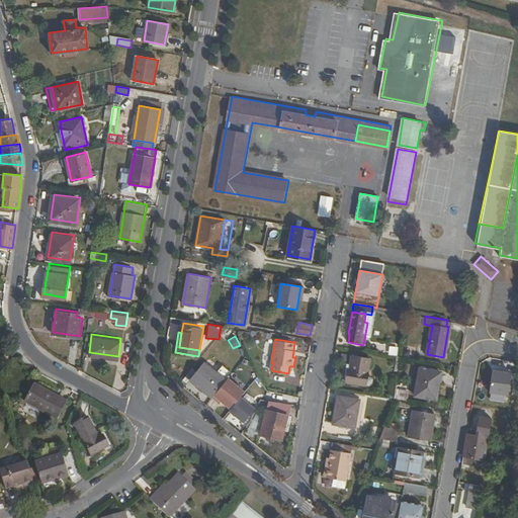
[(398,352),(399,344),(387,343),(386,351),(398,352)]
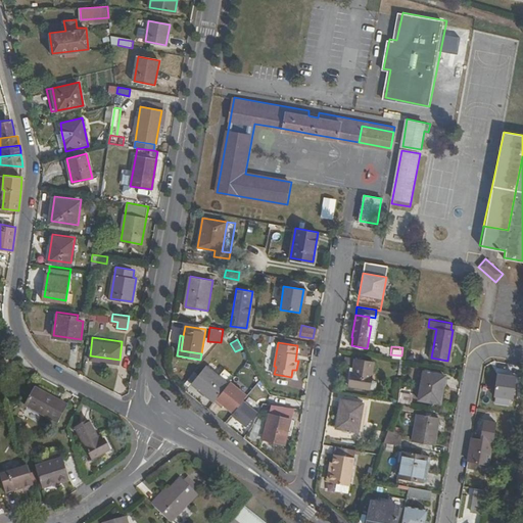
[(355,367),(357,359),(346,357),(345,365),(355,367)]
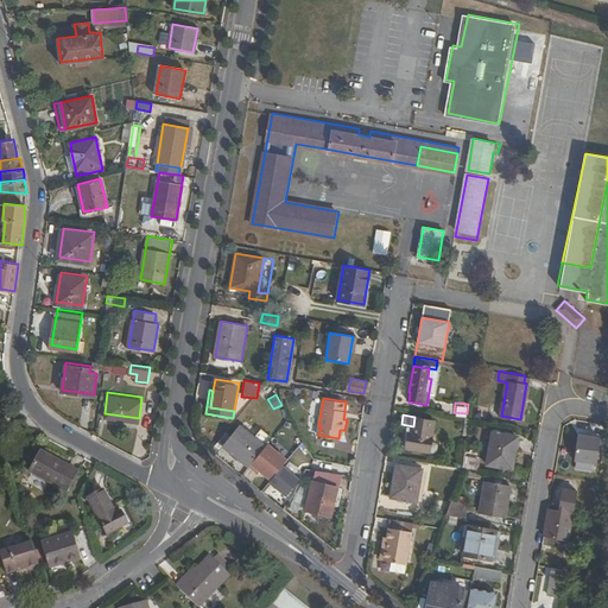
[(436,420),(415,417),(413,426),(412,435),(409,434),(406,448),(431,453),(436,420)]
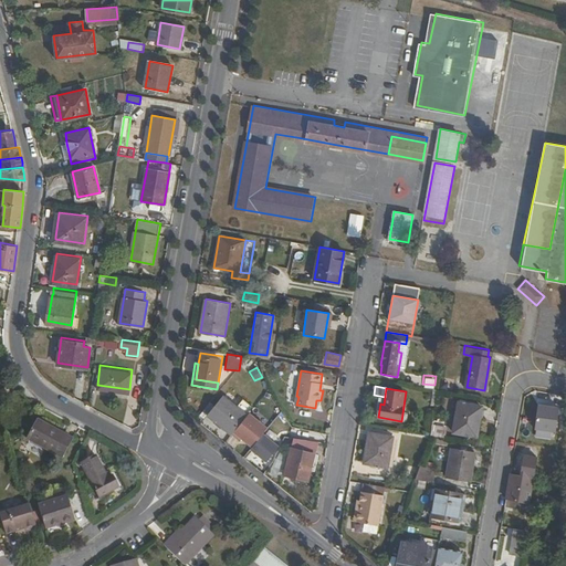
[(209,415),(232,433),(248,415),(224,396),(209,415)]
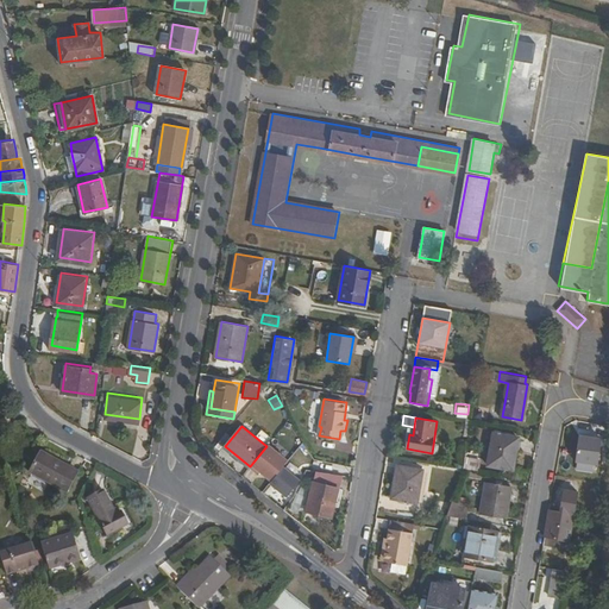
[(495,433),(489,464),(514,469),(519,438),(495,433)]
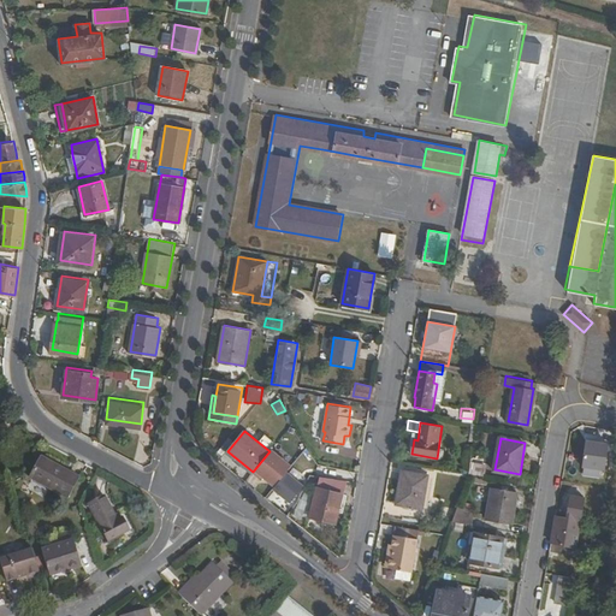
[(580,467),(604,469),(606,440),(582,438),(580,467)]
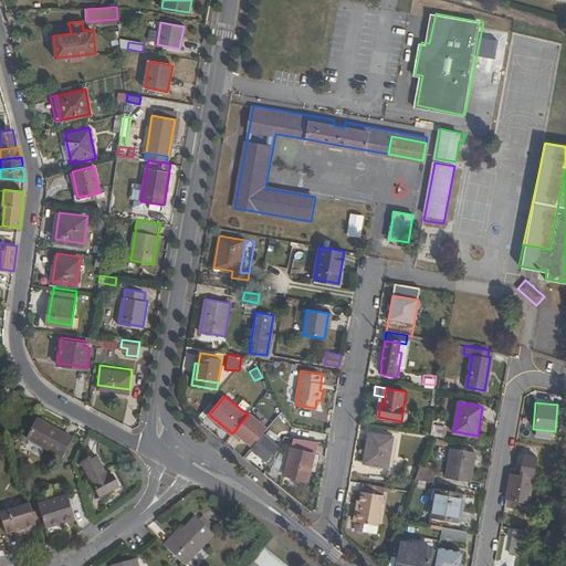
[(248,415),(232,433),(250,448),(262,433),(266,428),(249,413),(248,415)]
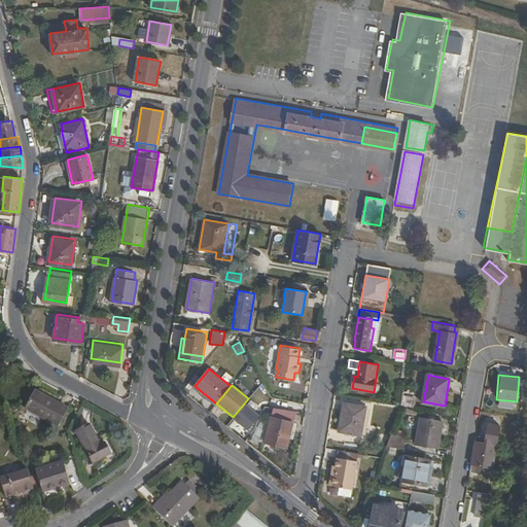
[(35,392),(26,409),(58,426),(68,409),(50,398),(49,400),(35,392)]
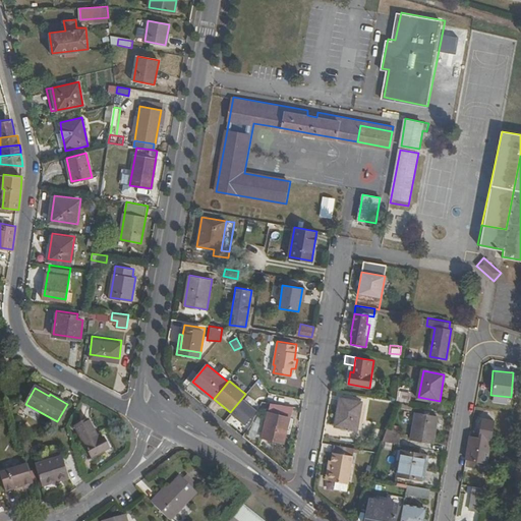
[(361,402),(336,398),(332,424),(356,429),(361,402)]
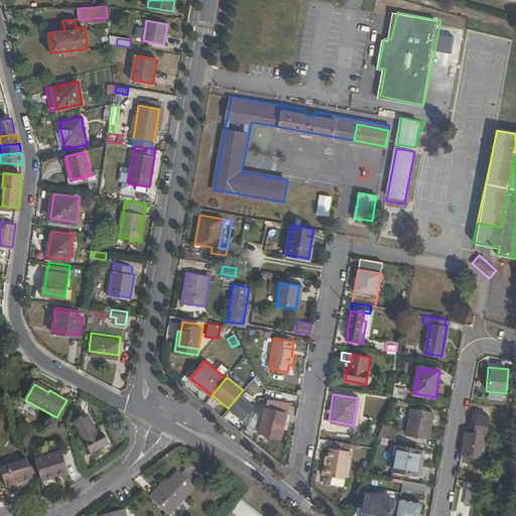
[(228,408),(227,410),(242,422),(254,407),(239,395),(228,408)]
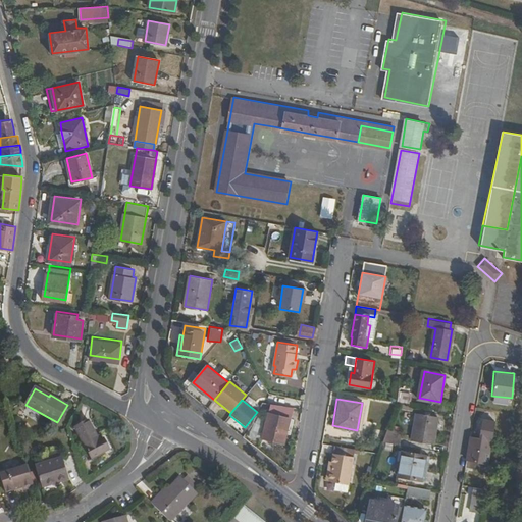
[(284,445),(285,440),(290,423),(293,407),(286,406),(270,403),(261,439),(284,445)]
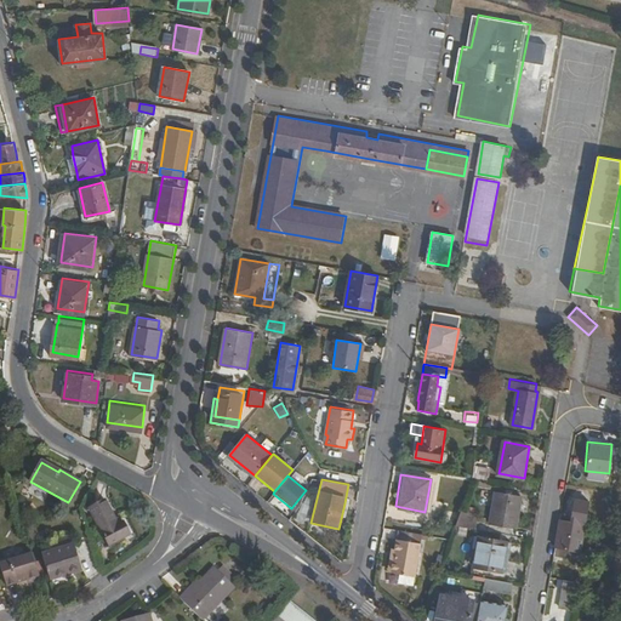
[(496,489),(490,523),(516,528),(520,494),(496,489)]
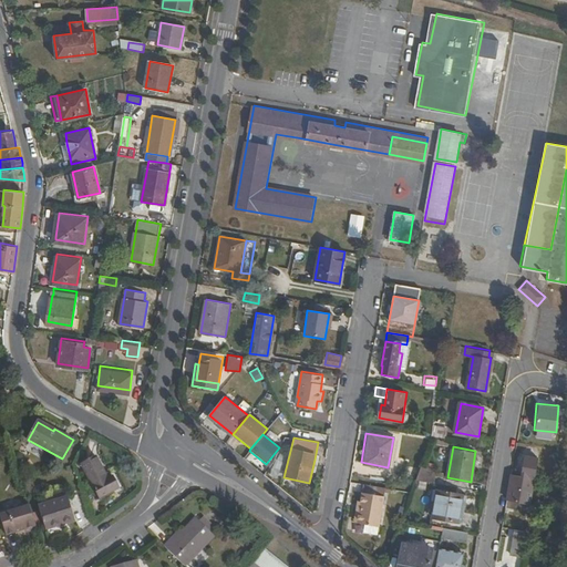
[(98,455),(83,463),(100,497),(120,488),(113,476),(109,478),(98,455)]
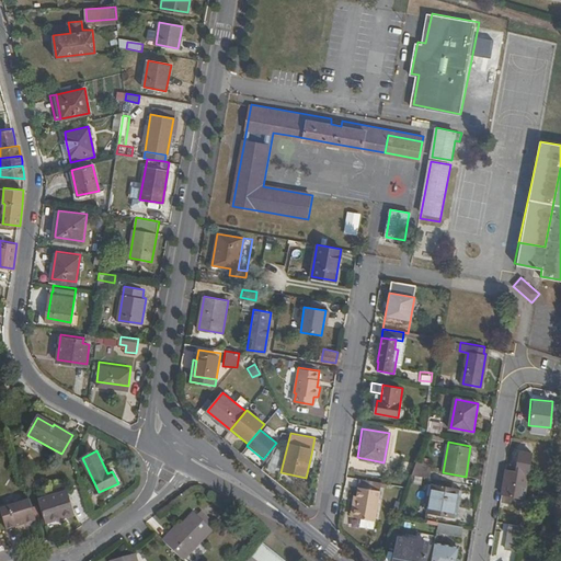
[(428,477),(431,464),(415,461),(413,474),(428,477)]
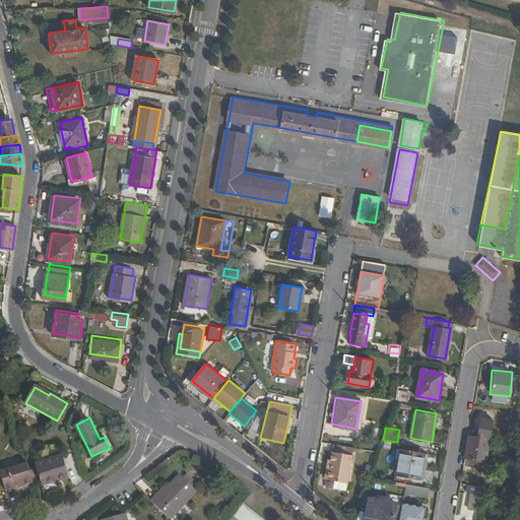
[(478,428),(475,446),(489,449),(492,429),(478,428)]
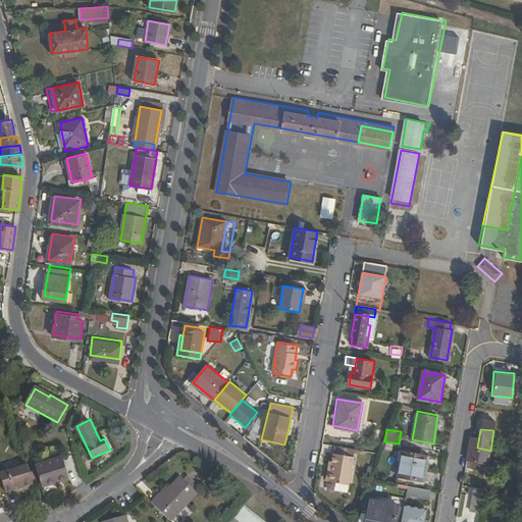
[(326,477),(328,480),(349,484),(355,449),(335,446),(330,470),(327,472),(326,477)]
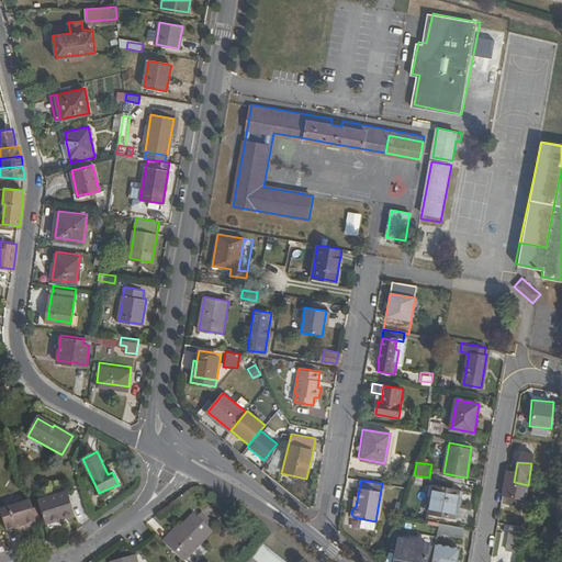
[(505,480),(503,493),(526,497),(528,485),(514,482),(505,480)]
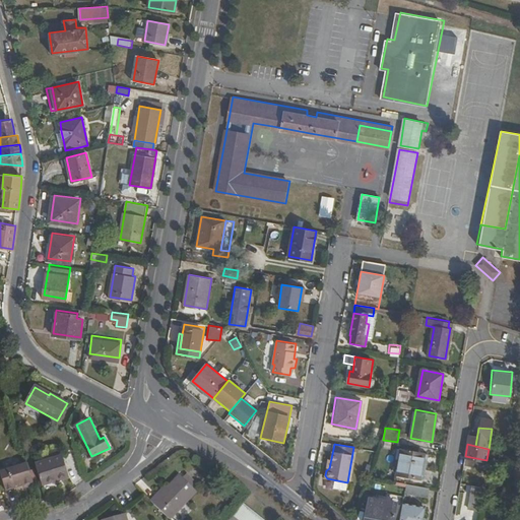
[(401,450),(396,473),(424,478),(428,455),(401,450)]
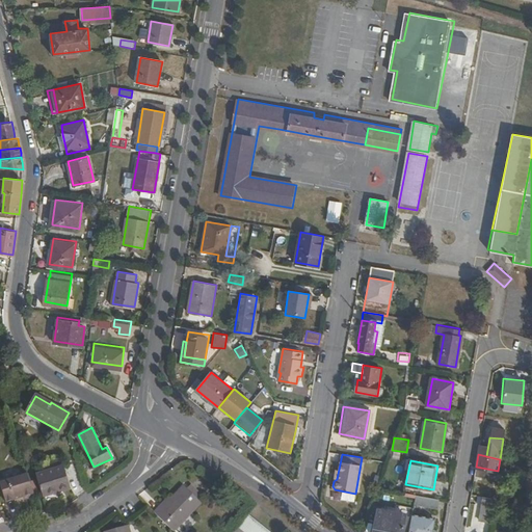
[(69,489),(61,468),(37,475),(45,497),(69,489)]
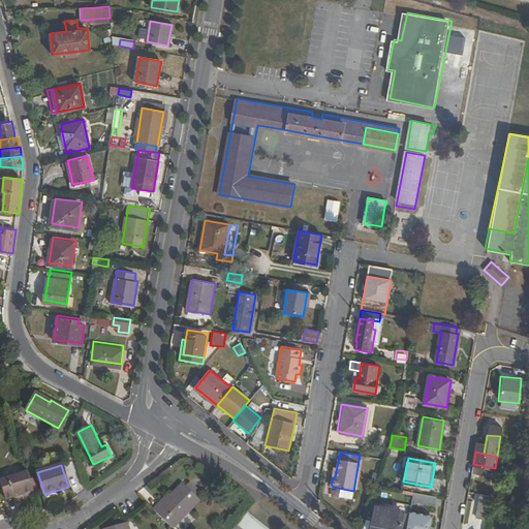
[(35,493),(29,472),(1,480),(7,498),(16,495),(24,493),(25,497),(35,493)]
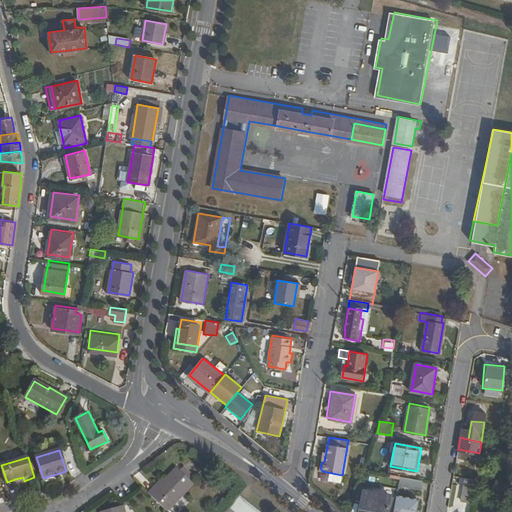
[(146,490),(165,507),(191,477),(175,463),(155,486),(152,483),(146,490)]
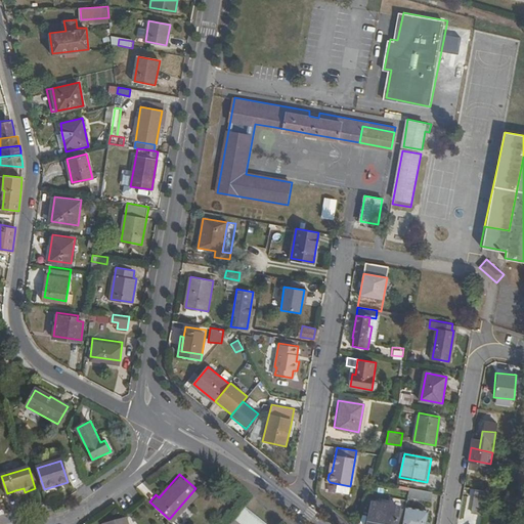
[(407,494),(407,495),(430,499),(432,490),(408,486),(407,494)]
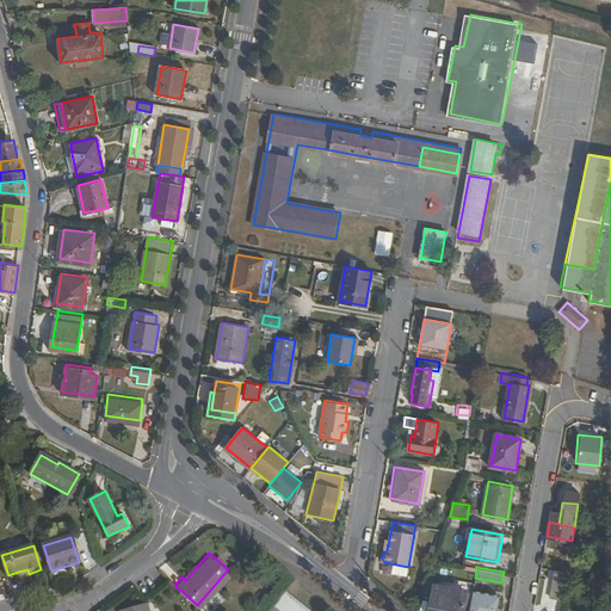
[(566,569),(554,568),(549,597),(561,598),(566,569)]
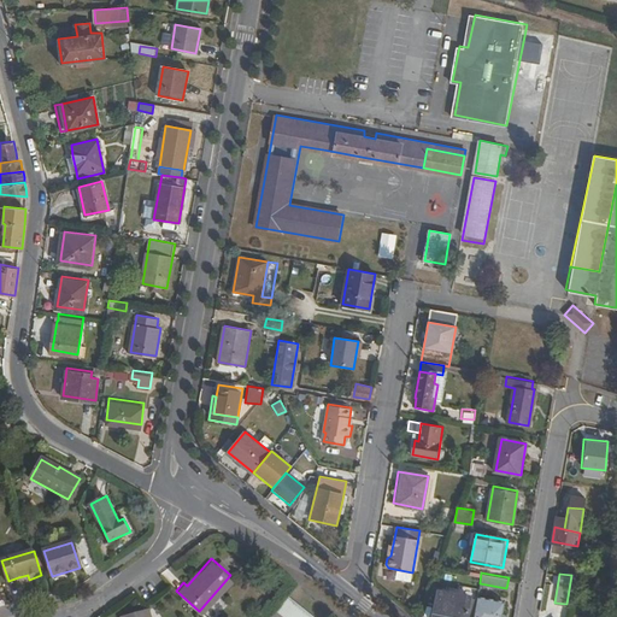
[(466,616),(470,595),(438,589),(432,616),(466,616)]
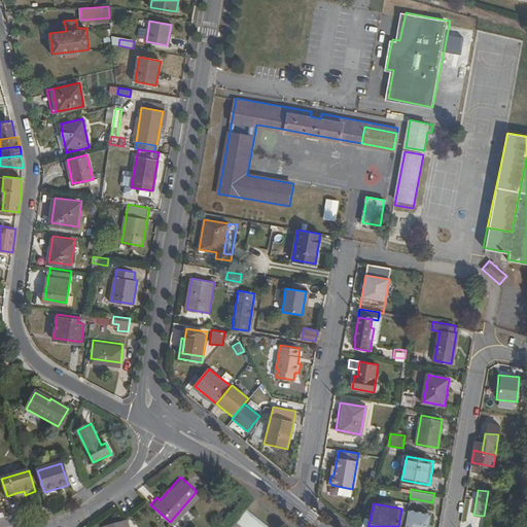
[(270,526),(244,506),(234,519),(244,526),(270,526)]
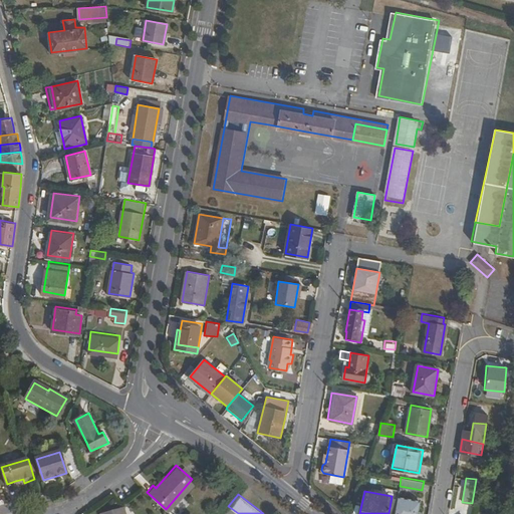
[(417,513),(420,501),(398,497),(394,513),(417,513)]
